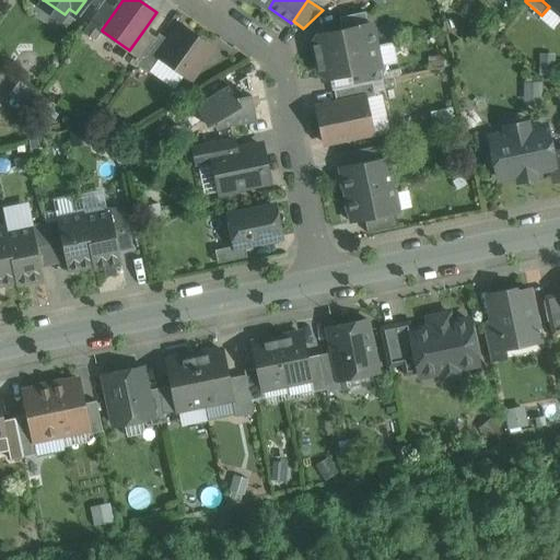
[(559,0),(543,0),(543,1),(549,7),(559,15),(559,0)]
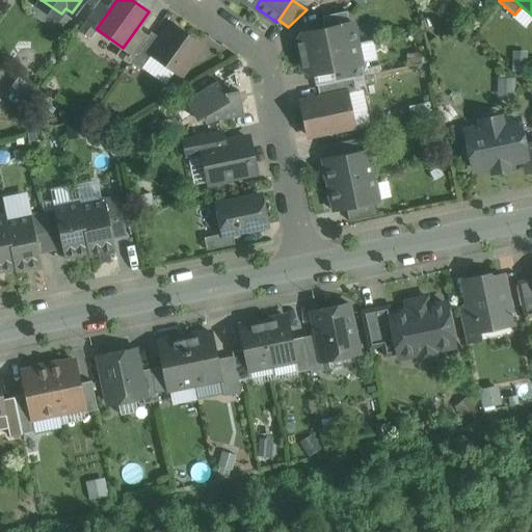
[(99,2),(95,7),(79,29),(90,37),(97,29),(97,28),(109,10),(99,2)]
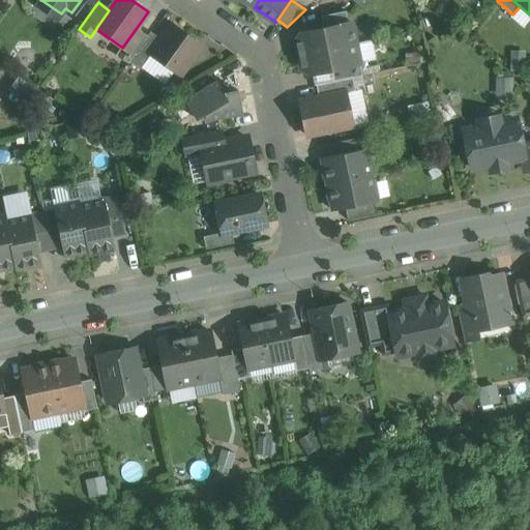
[(346,11),(321,17),(324,28),(348,23),(346,11)]
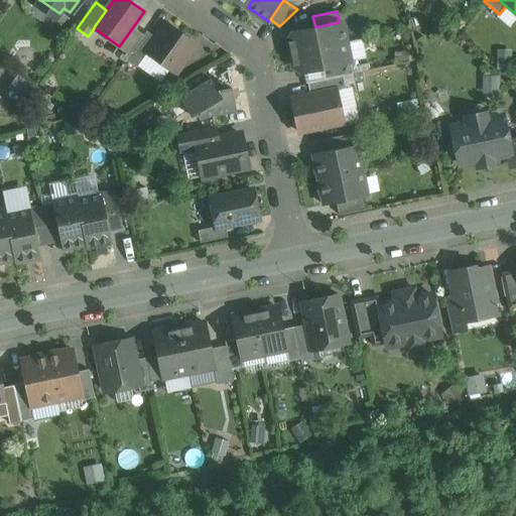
[(315,27),(293,32),(288,40),(290,53),(346,42),(342,22),(339,22),(315,27)]
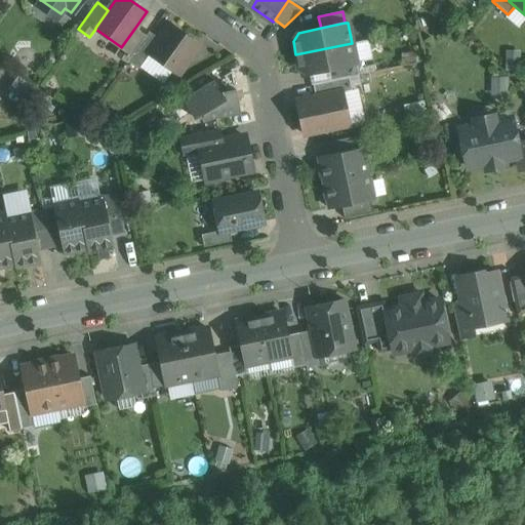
[(199,44),(170,24),(159,38),(149,53),(178,74),(199,44)]
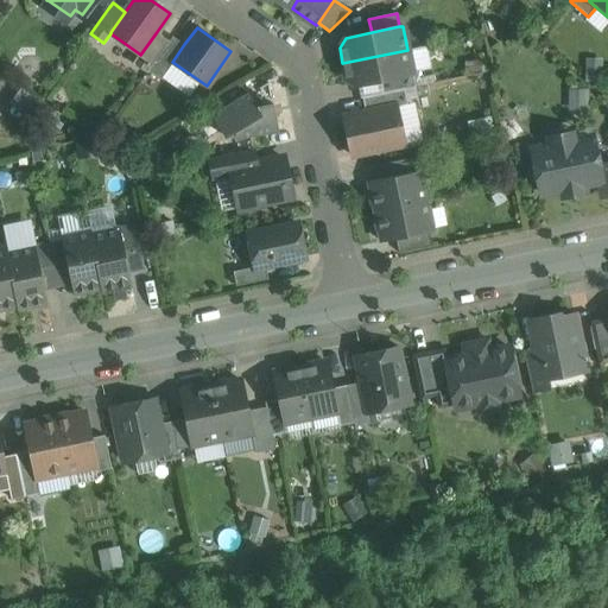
[(156,33),(140,55),(139,54),(134,61),(147,70),(169,43),(156,33)]
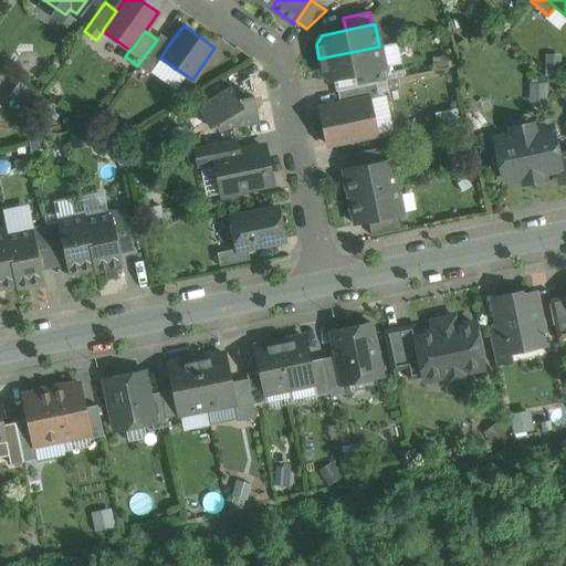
[(157,40),(137,65),(149,74),(160,58),(171,41),(160,33),(157,40)]
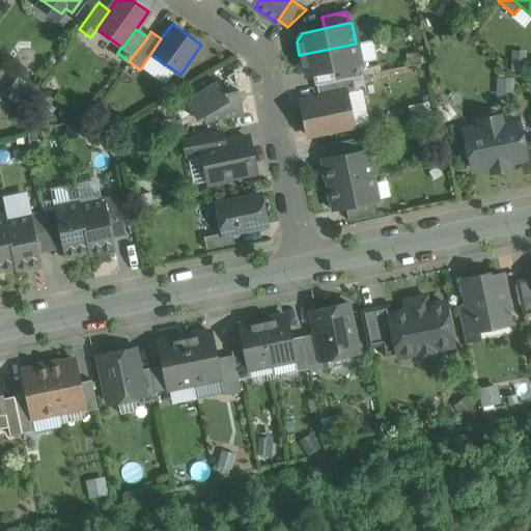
[(356,44),(299,55),(302,68),(310,74),(332,70),(360,63),(356,44)]
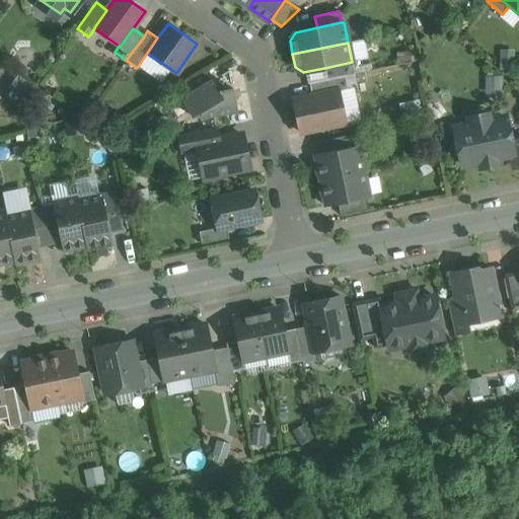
[(352,62),(324,68),(326,80),(345,76),(355,74),(352,62)]
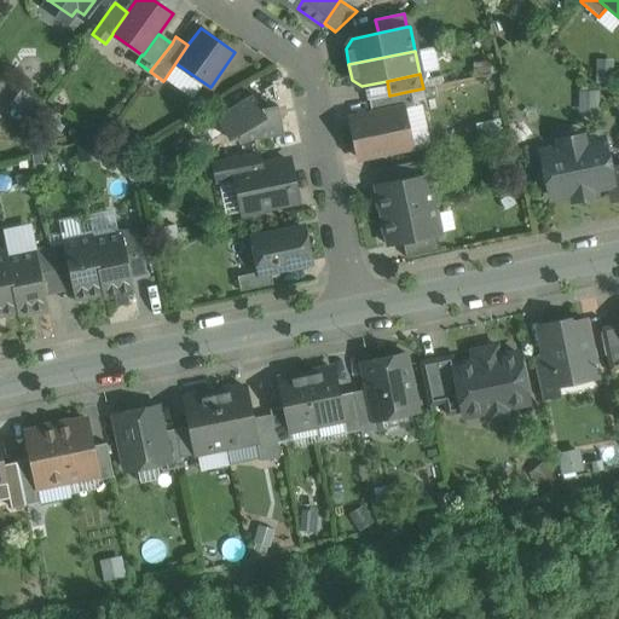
[(273,85),(261,90),(268,106),(281,100),(273,85)]
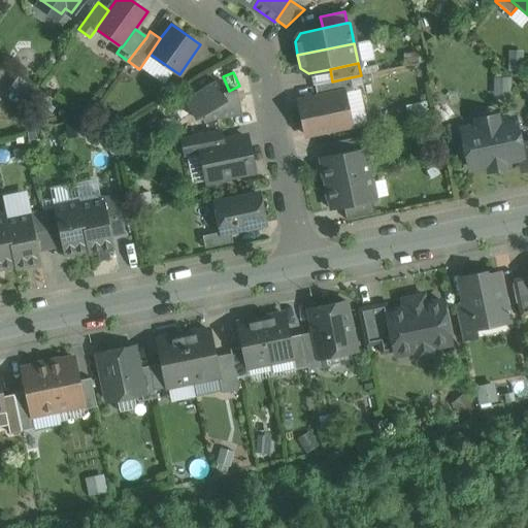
[(332,81),(315,85),(317,97),(343,92),(354,91),(351,77),(332,81)]
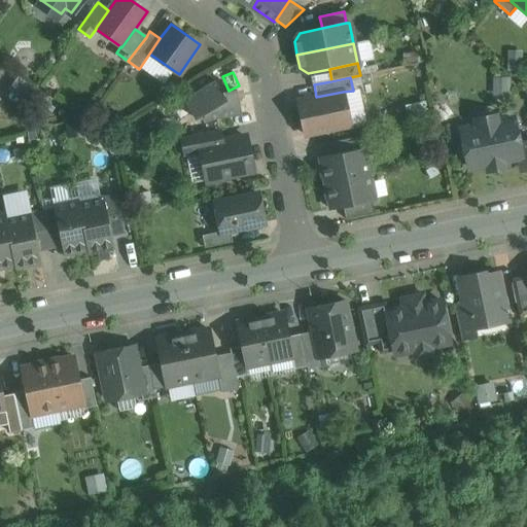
[(223,94),(216,81),(184,101),(195,117),(203,112),(205,119),(241,111),(237,91),(223,94)]
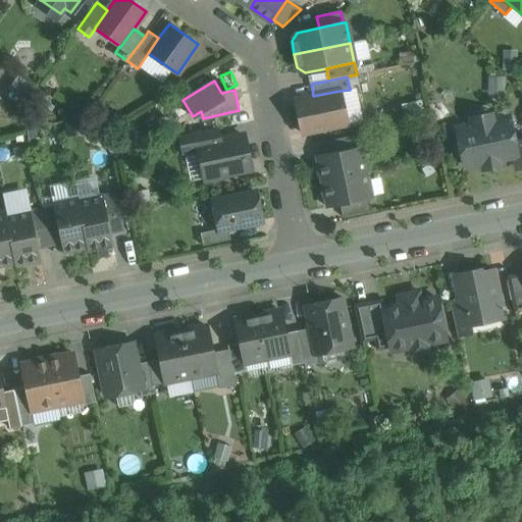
[(313,96),(295,100),(302,134),(347,124),(340,91),(313,96)]
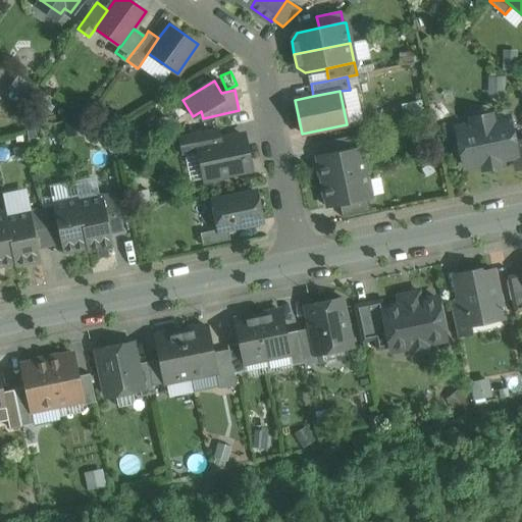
[(508,117),(492,121),(490,115),(471,119),(472,125),(457,128),(465,166),(514,156),(516,156),(513,144),(508,117)]
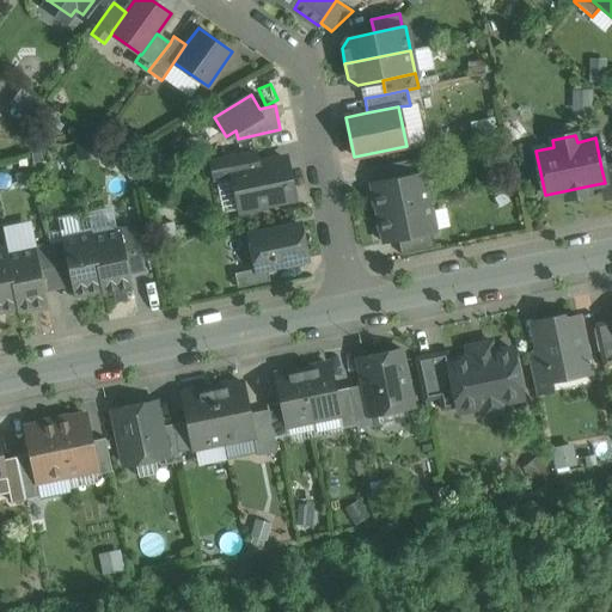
[(254,151),(212,160),(216,179),(233,176),(232,170),(257,165),(254,151)]
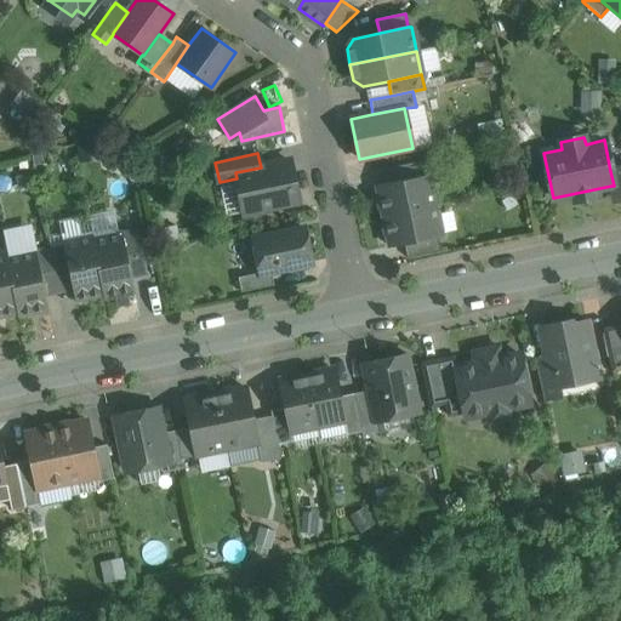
[(437,158),(394,166),(397,181),(428,175),(440,172),(437,158)]
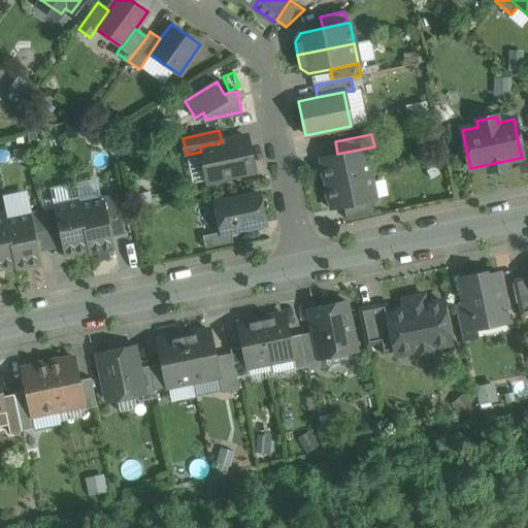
[(222,142),(200,146),(201,152),(207,179),(213,178),(217,183),(227,179),(229,175),(254,170),(246,137),(222,142)]
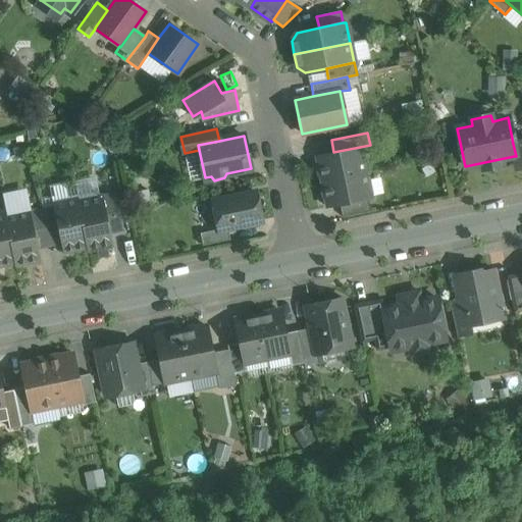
[(521,141),(513,144),(516,156),(514,156),(517,168),(521,166),(521,141)]
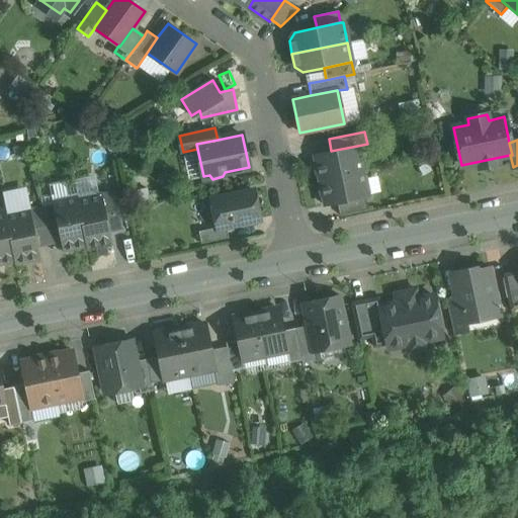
[(331,151),(315,155),(320,180),(362,171),(357,146),(331,151)]
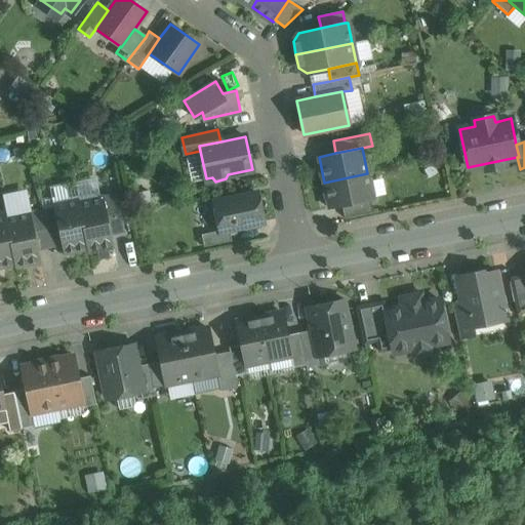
[(367,173),(324,183),(329,208),(341,206),(370,200),(372,200),(367,173)]
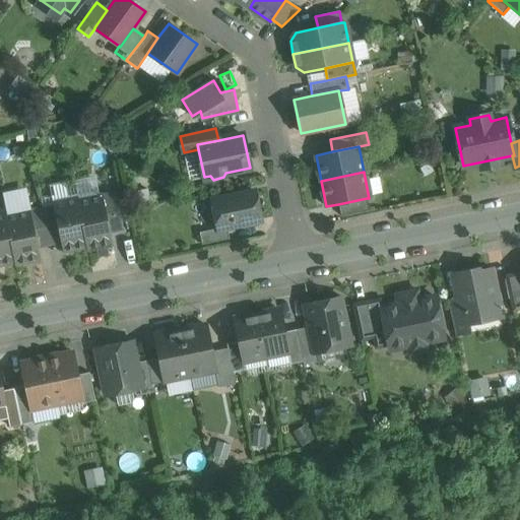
[(255,192),(212,200),(213,205),(210,209),(212,220),(217,223),(217,228),(217,229),(228,226),(261,219),(255,192)]
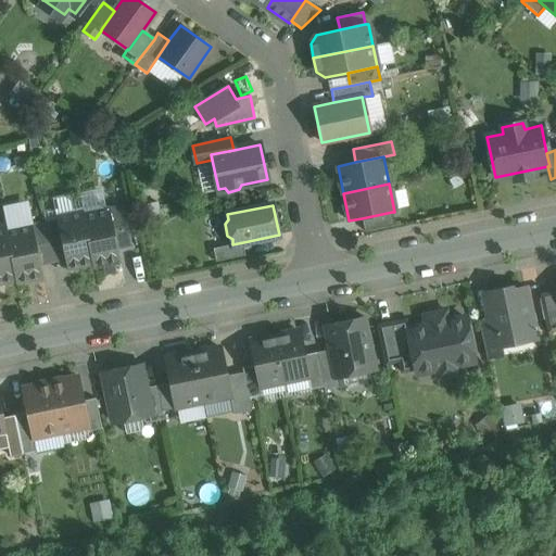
[(106,210),(102,206),(89,209),(86,214),(84,214),(83,212),(93,263),(92,263),(93,265),(121,260),(117,247),(110,210),(106,210)]
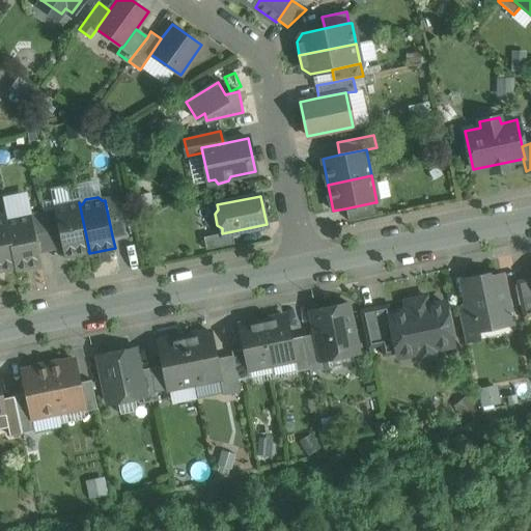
[(124,233),(117,197),(105,200),(112,235),(124,233)]
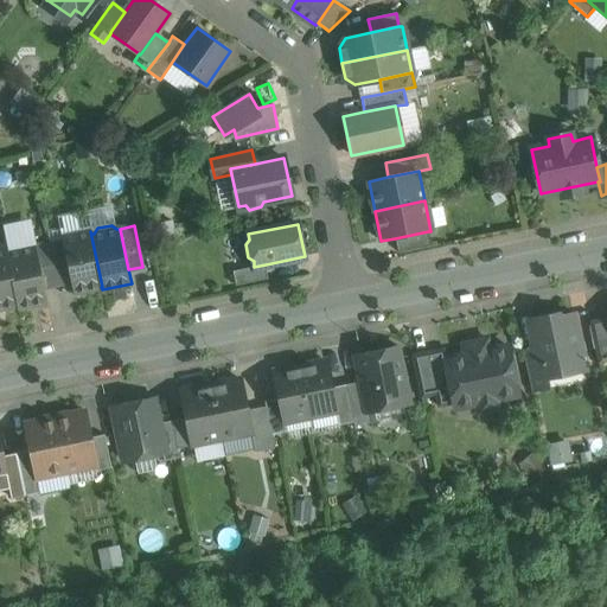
[(87,231),(82,228),(68,230),(64,236),(62,237),(63,241),(71,281),(74,293),(101,287),(102,287),(90,231),(87,231)]
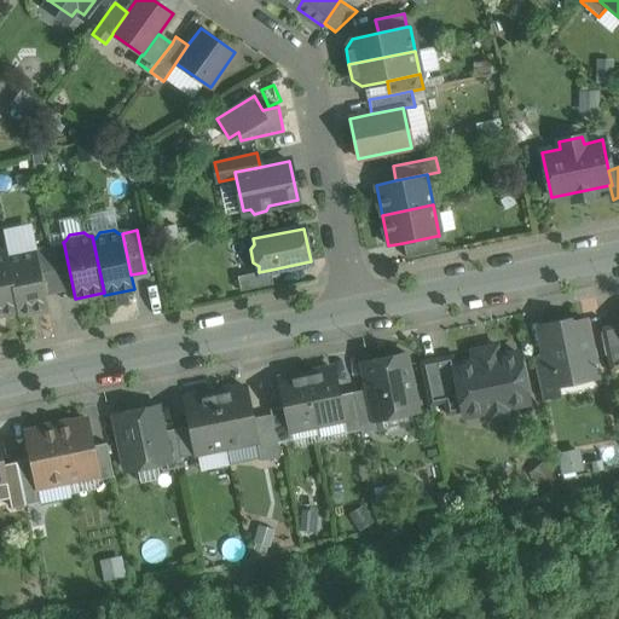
[(437,236),(403,243),(406,258),(439,250),(437,236)]
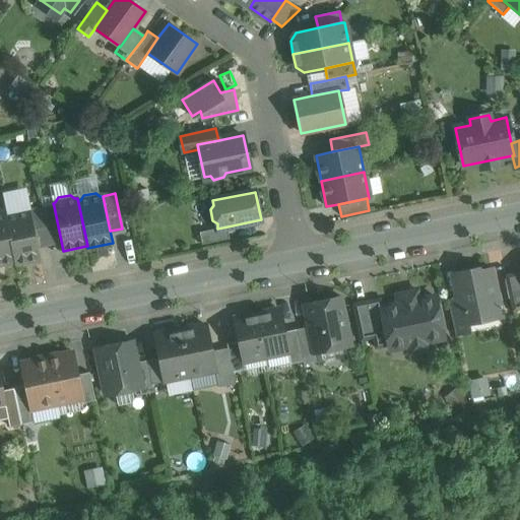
[(54,206),(42,208),(50,244),(61,241),(54,206)]
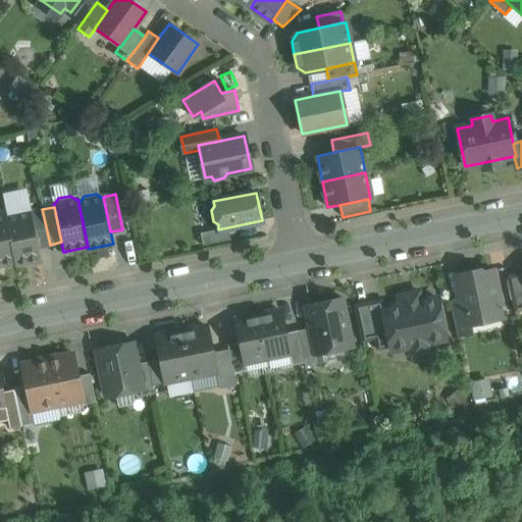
[(28,212),(22,209),(11,211),(8,216),(6,216),(5,216),(15,261),(14,262),(15,264),(40,259),(38,247),(30,212),(30,211),(28,212)]
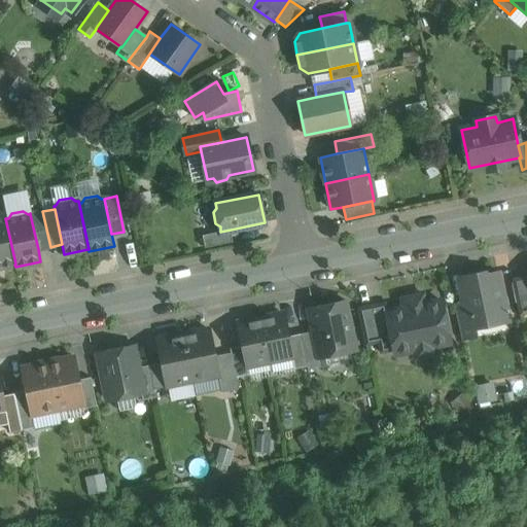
[(42,211),(30,214),(38,249),(50,247),(42,211)]
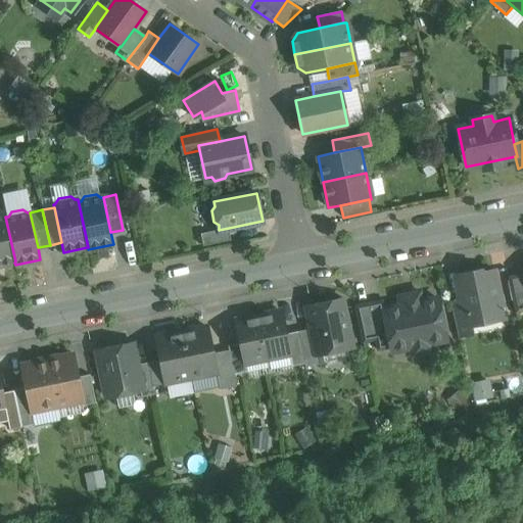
[(0,212),(0,265),(14,263),(15,262),(5,217),(6,217),(5,214),(2,215),(0,212)]
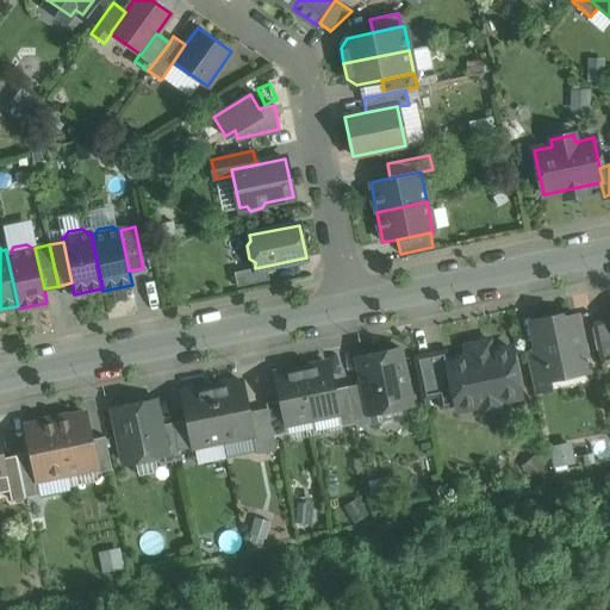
[(255,268),(255,267),(234,272),(237,286),(269,280),(267,266),(255,268)]
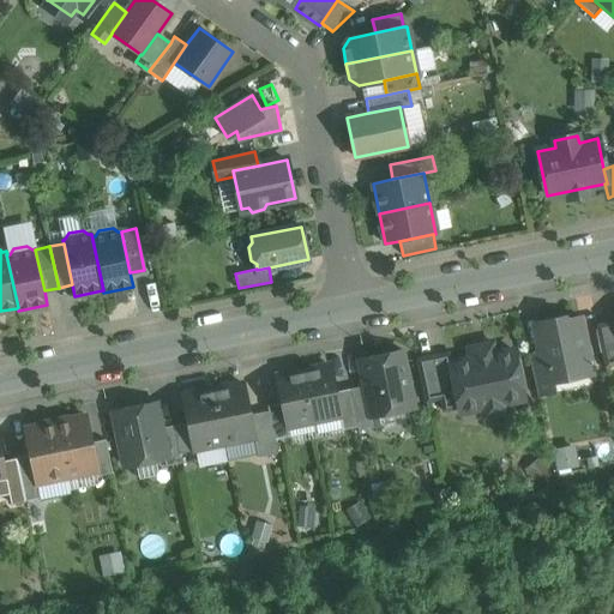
[(579,318),(564,320),(563,317),(539,323),(545,350),(551,377),(553,375),(588,368),(589,374),(591,374),(579,318)]
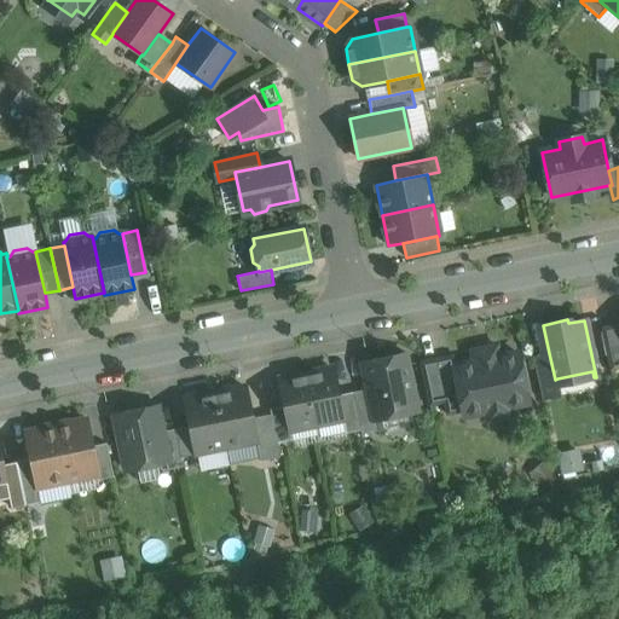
[(618,323),(601,328),(611,370),(618,368),(618,323)]
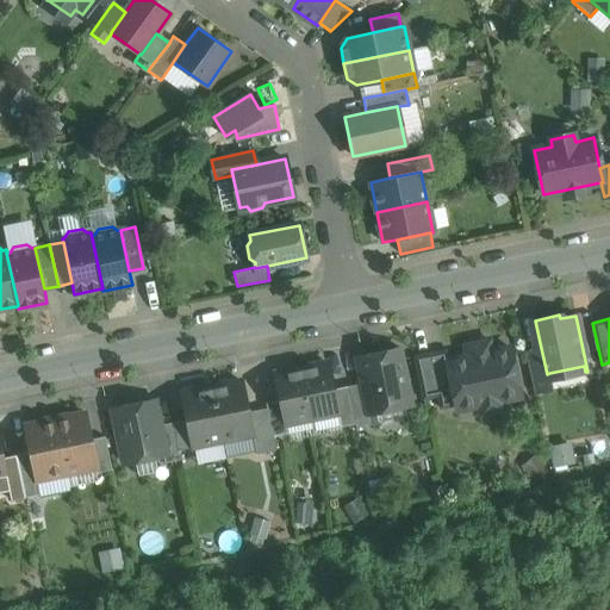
[(448,361),(447,361),(456,405),(456,410),(520,397),(510,348),(448,361)]
